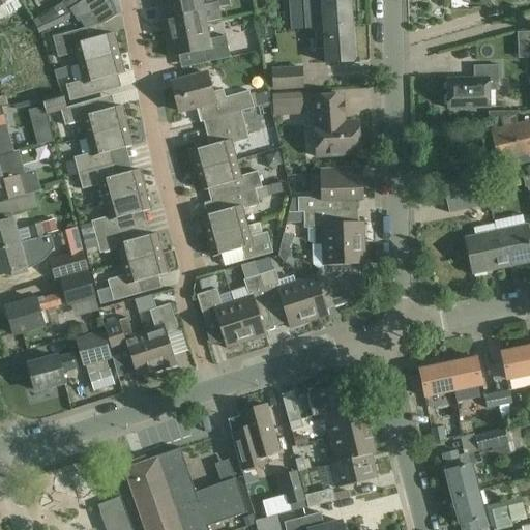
[(82,0),(69,8),(75,16),(78,22),(79,21),(85,27),(106,21),(116,15),(111,0),(82,0)]
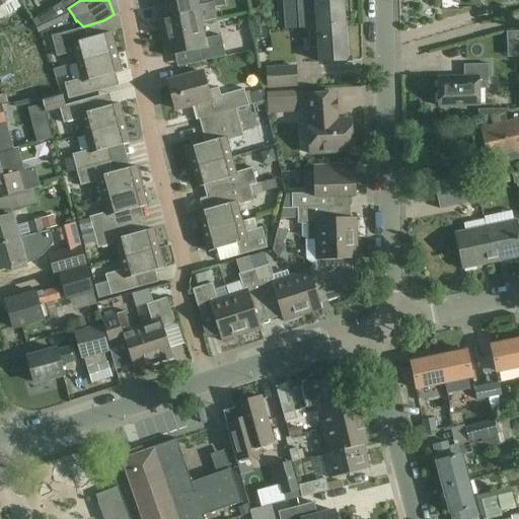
[(176,0),(155,4),(160,29),(201,21),(198,5),(209,2),(210,8),(224,5),(223,0),(176,0)]
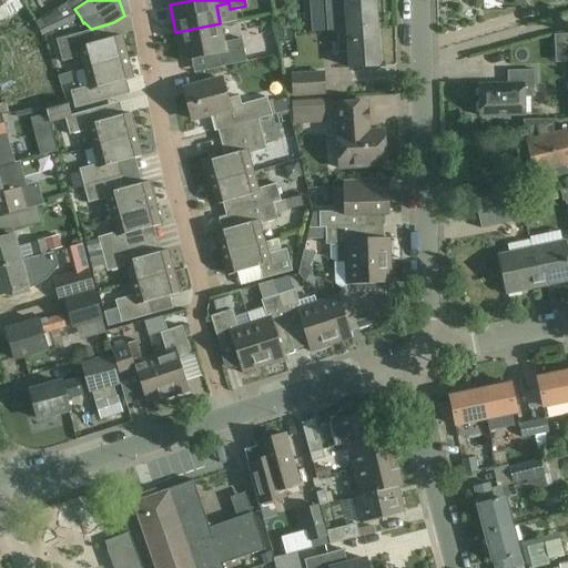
[(337,29),(337,31),(377,29),(376,19),(382,19),(381,6),(376,6),(375,0),(327,0),(330,30),(337,29)]
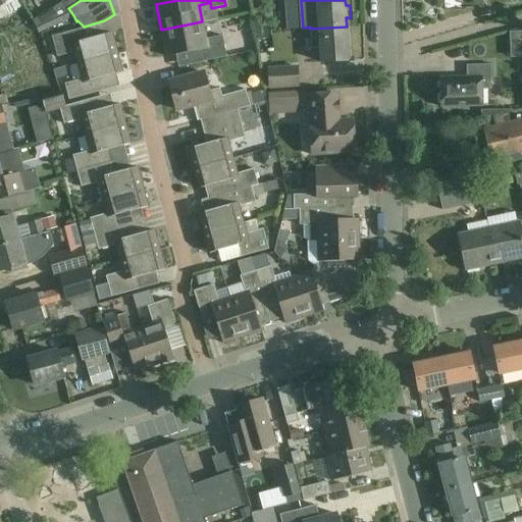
[(64,1),(48,12),(34,20),(39,32),(73,15),(68,8),(64,1)]
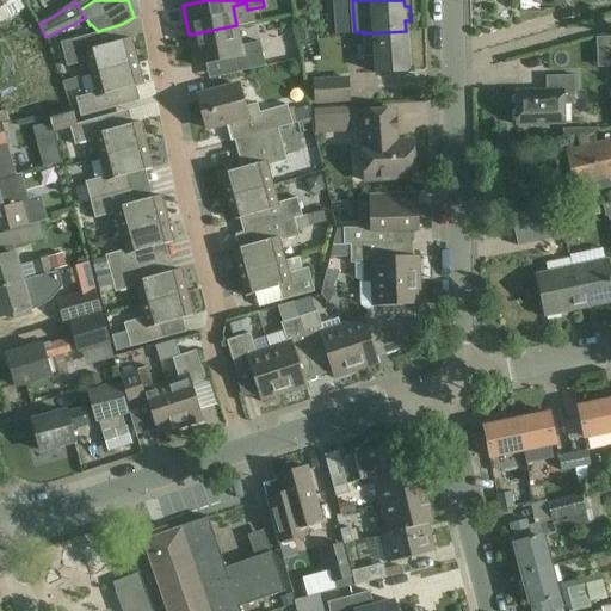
[(195,66),(234,57),(236,71),(264,65),(259,41),(241,44),(236,25),(189,35),(195,66)]
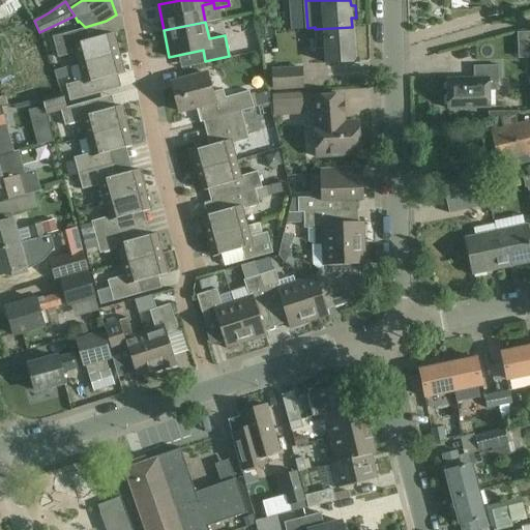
[(354,61),(352,27),(315,29),(316,39),(310,39),(311,49),(316,49),(326,49),(327,63),(354,61)]
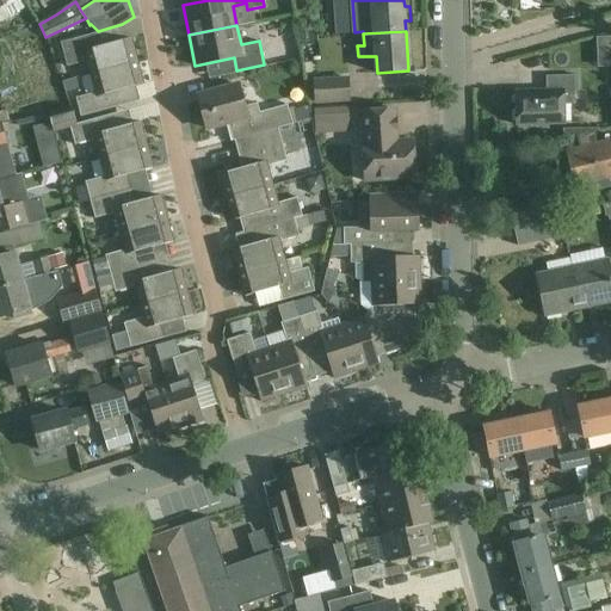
[(86,60),(90,73),(137,60),(131,37),(97,45),(93,32),(60,41),(67,65),(86,60)]
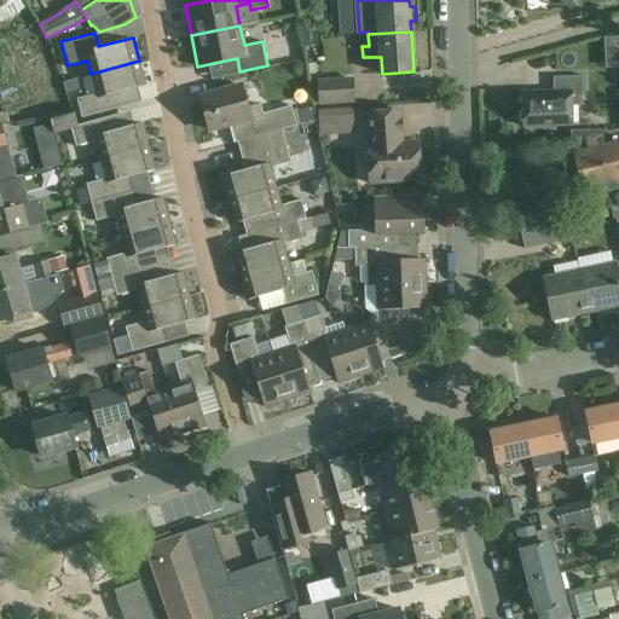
[(24,84),(46,76),(34,39),(12,45),(24,84)]
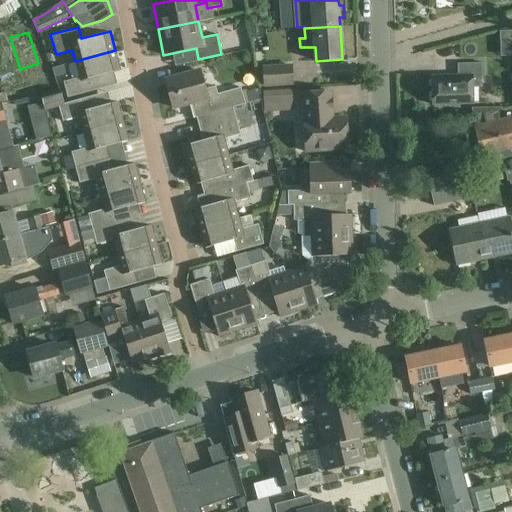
[(120,70),(115,50),(75,61),(79,76),(63,81),(67,97),(101,87),(98,75),(120,70)]
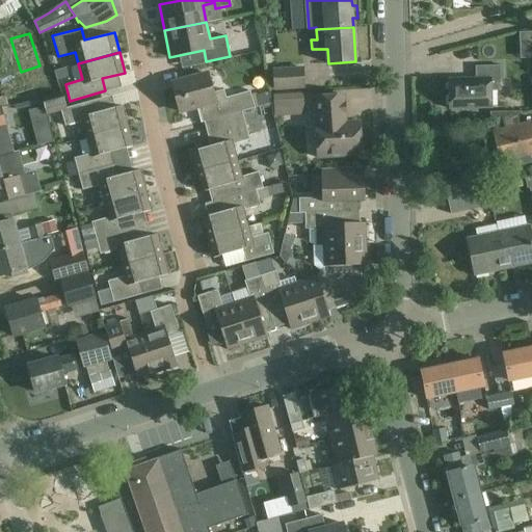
[(489,79),(500,79),(500,67),(476,67),(476,78),(448,79),(448,108),(490,106),(489,79)]
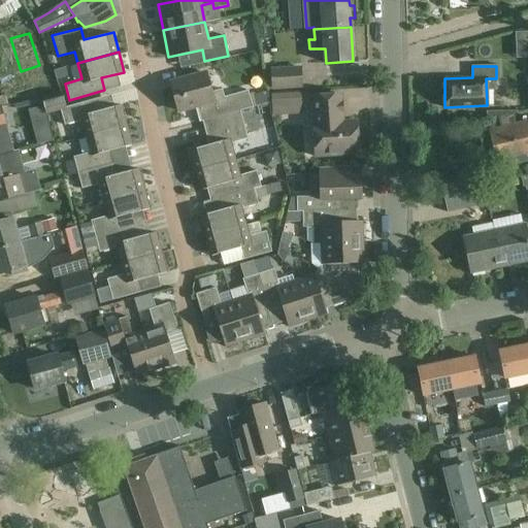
[(301,67),(270,68),(271,91),(302,90),(301,67)]
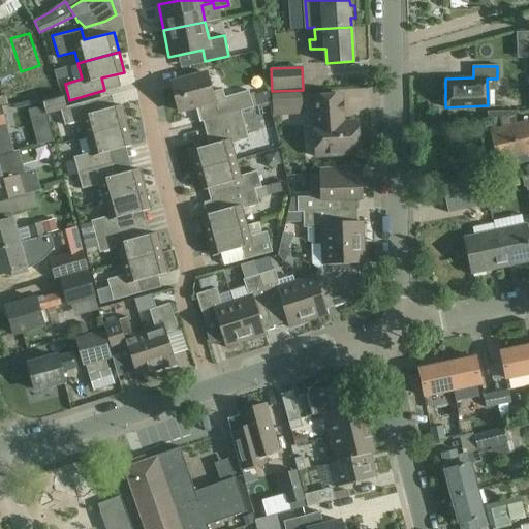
[(240,111),(252,107),(252,109),(271,103),(267,90),(249,95),(248,90),(224,97),(222,89),(212,92),(207,72),(170,83),(178,111),(196,105),(200,121),(206,120),(240,111)]
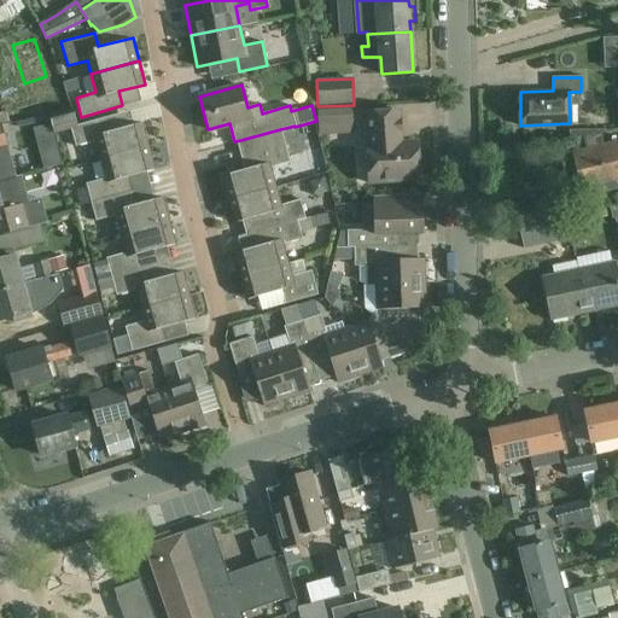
[(112,115),(75,124),(70,109),(48,115),(54,134),(71,129),(75,146),(95,140),(100,158),(149,146),(143,122),(116,129),(112,115)]
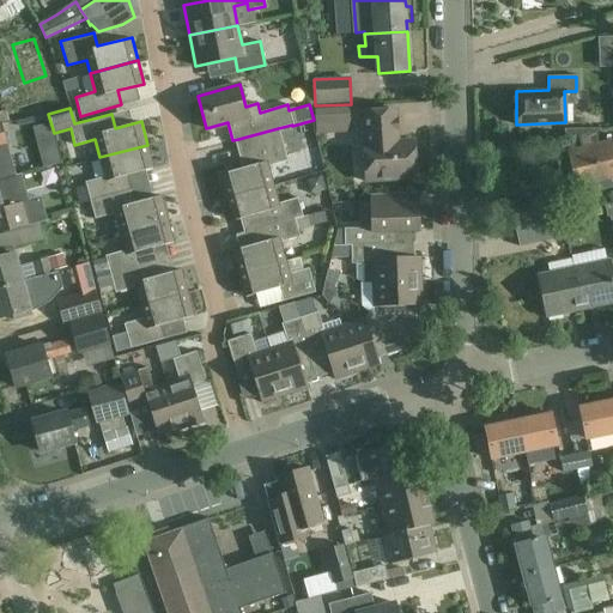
[(350,108),(315,110),(316,126),(350,123),(350,108)]
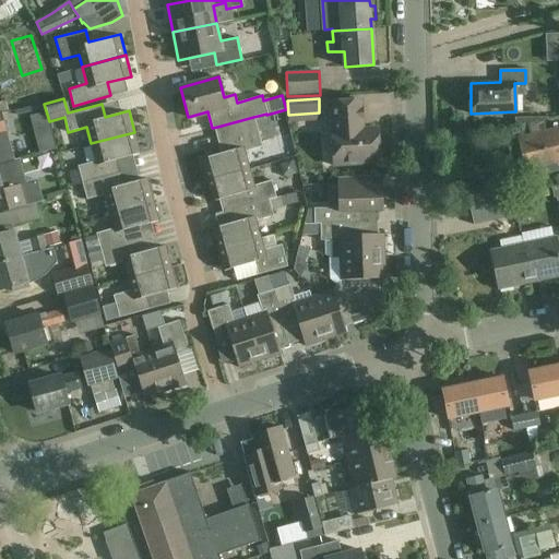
[(376,129),(363,129),(360,100),(330,103),(332,131),(330,131),(332,166),(378,164),(376,129)]
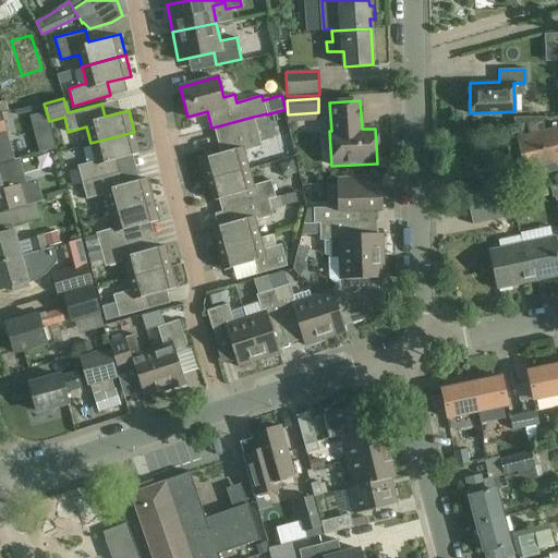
[(0,162),(12,159),(0,116),(0,162)]
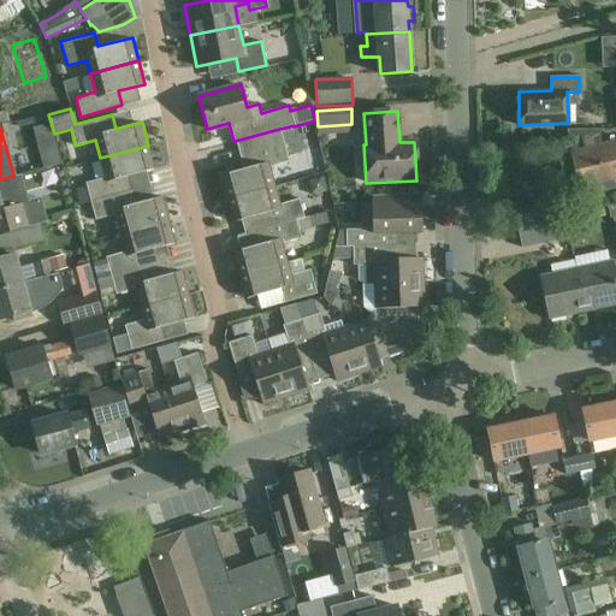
[(227,197),(273,185),(268,167),(288,161),(279,129),(240,140),(247,167),(220,175),(227,197)]
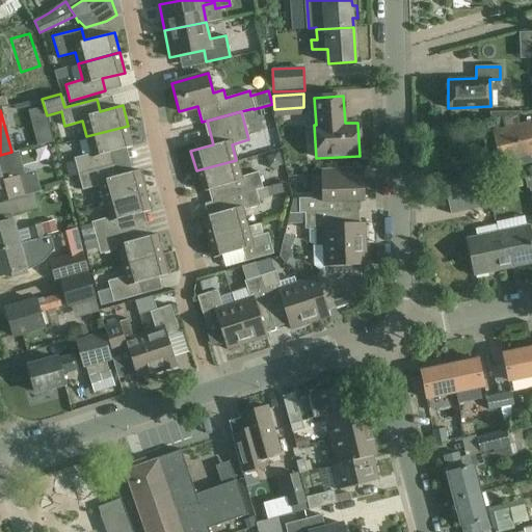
[(531,161),(531,157),(531,156),(531,120),(488,131),(498,164),(503,163),(505,169),(531,162),(531,161)]
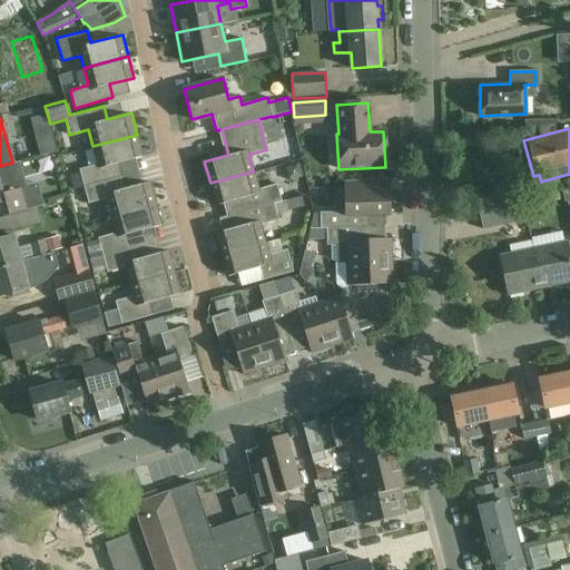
[(79,168),(84,186),(121,176),(118,163),(143,156),(137,135),(92,146),(97,164),(79,168)]
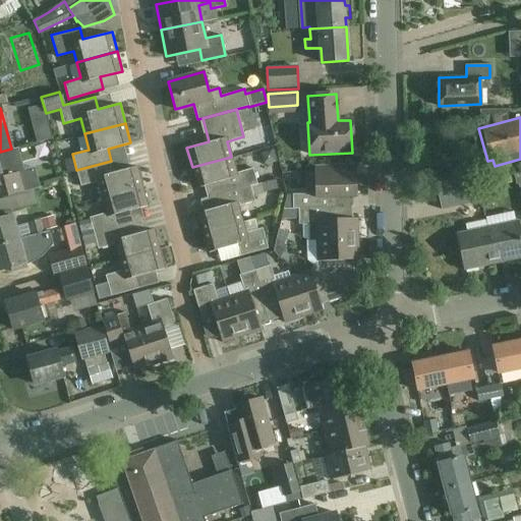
[(48,126),(35,130),(38,140),(51,137),(48,126)]
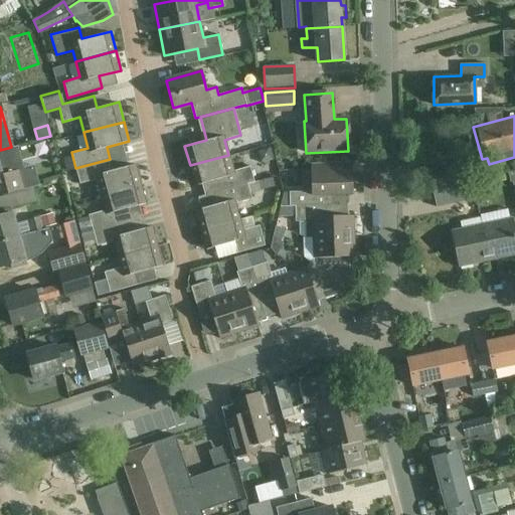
[(12,147),(11,147),(0,150),(0,196),(38,185),(33,166),(23,169),(16,146),(12,147)]
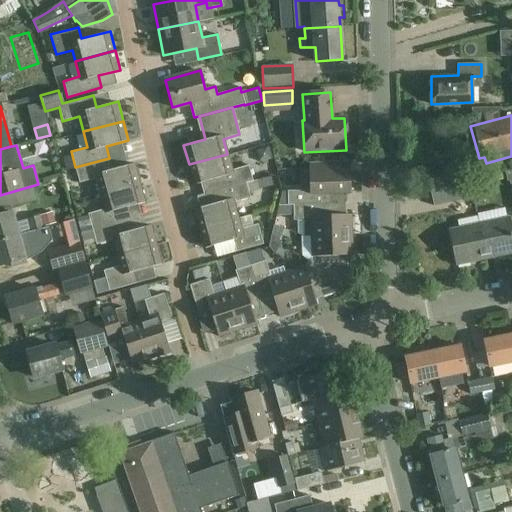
[(245,182),(252,181),(247,165),(231,169),(227,154),(189,164),(194,184),(216,178),(219,189),(245,182)]
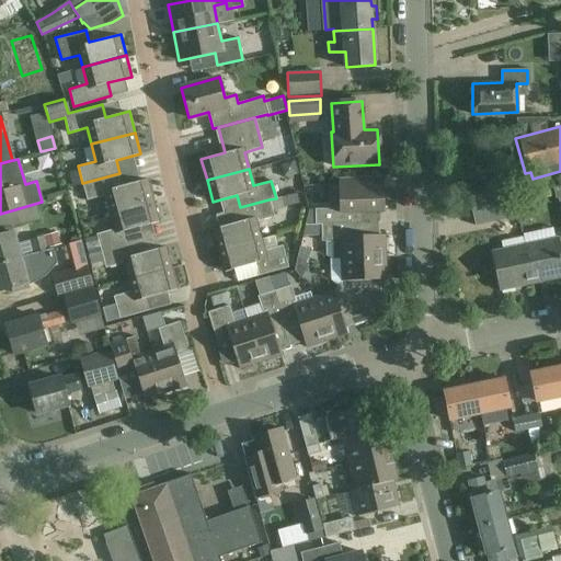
[(124,185),(119,173),(82,183),(87,199),(105,195),(110,212),(153,201),(148,179),(124,185)]
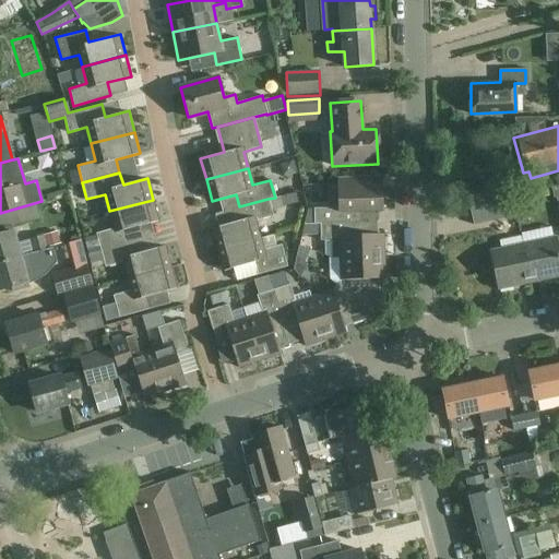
[(313,207),(313,210),(308,210),(305,224),(313,224),(313,222),(358,222),(358,212),(382,211),(382,188),(365,188),(365,176),(336,176),(336,185),(329,185),(329,206),(313,207)]
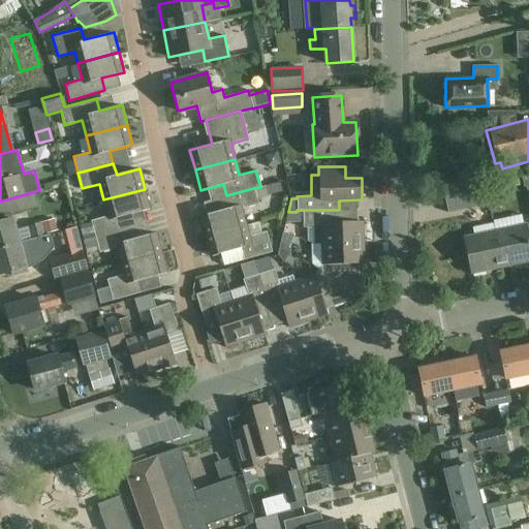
[(458,192),(478,186),(474,168),(453,175),(439,178),(444,195),(458,192)]
